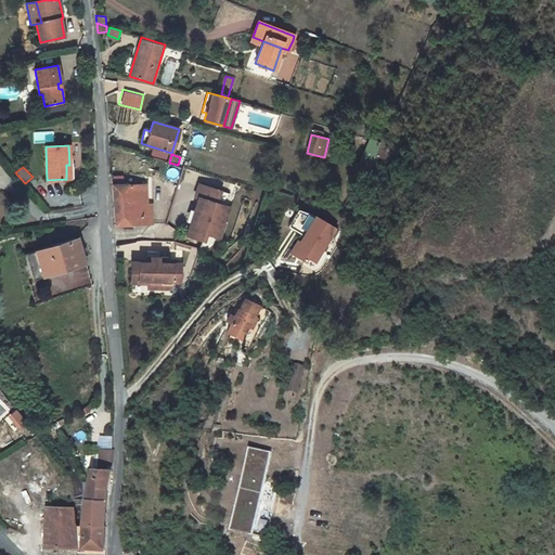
[(128,184),(112,184),(115,224),(142,223),(140,204),(129,204),(128,184)]
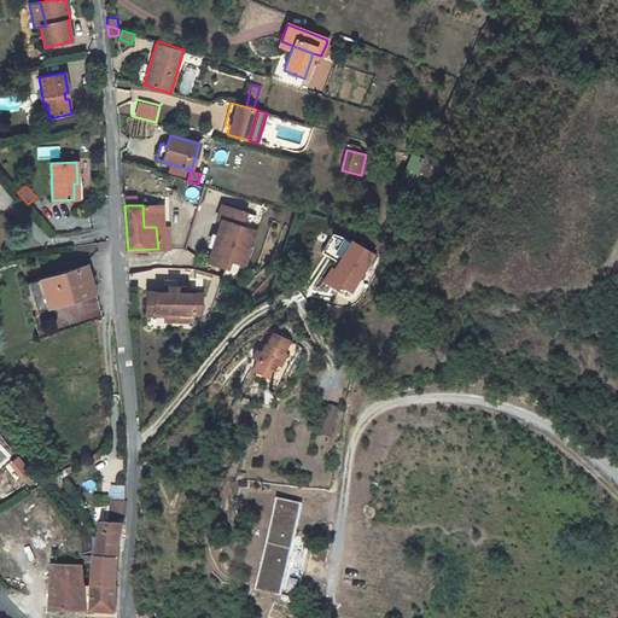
[(159,207),(143,205),(144,227),(156,227),(162,226),(159,207)]
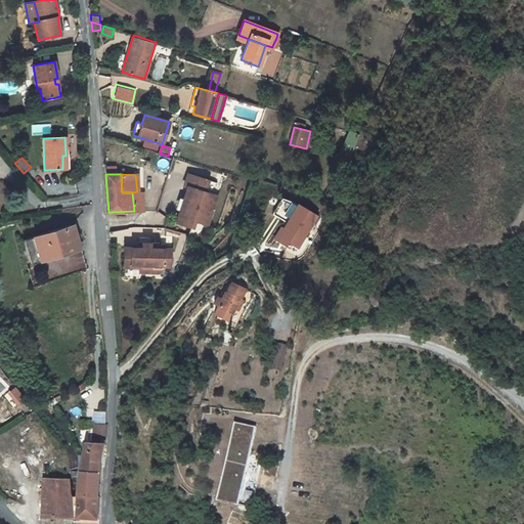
[(193,228),(195,221),(209,225),(218,197),(206,192),(209,181),(188,175),(184,186),(187,187),(176,222),(193,228)]
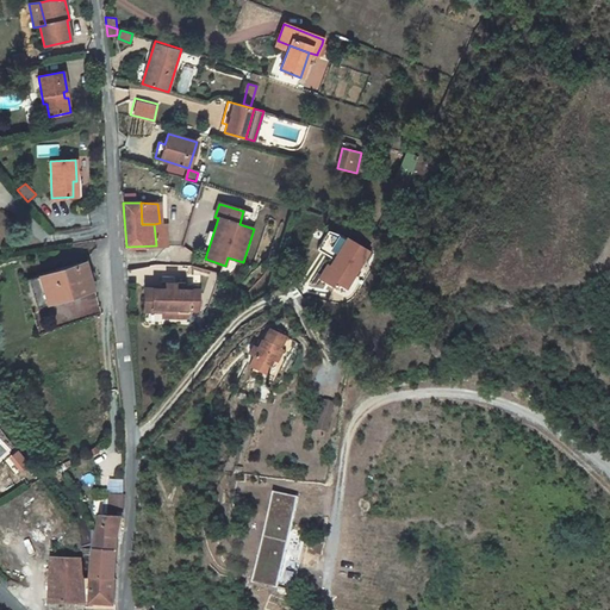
[(160,223),(154,224),(156,246),(166,244),(165,223),(160,223)]
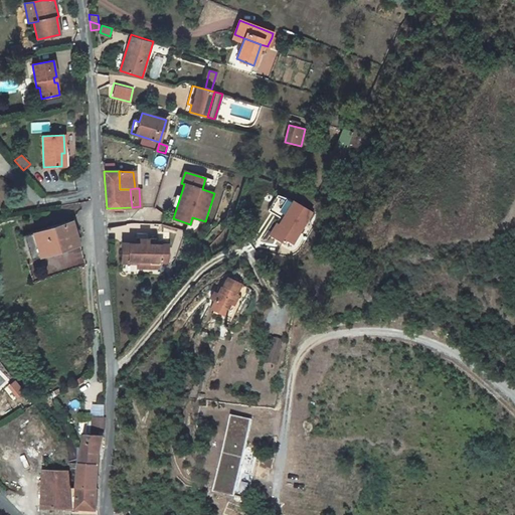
[(280,217),(290,199),(277,194),(268,210),(280,217)]
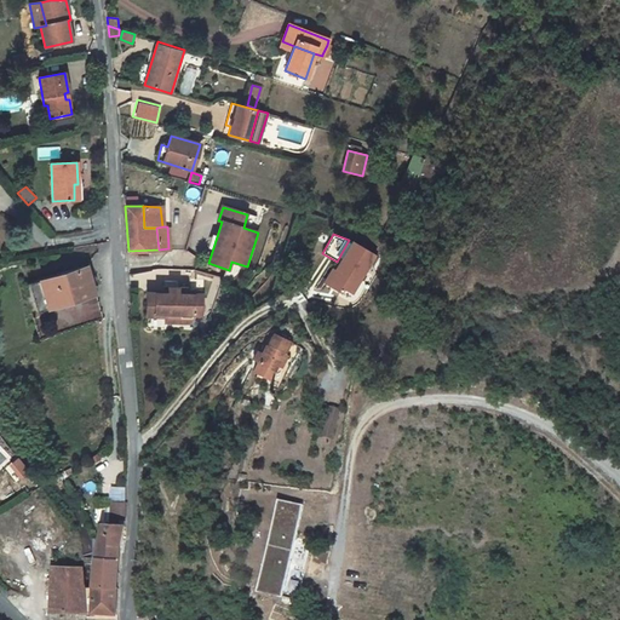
[(328,285),(342,292),(344,288),(352,294),(375,257),(349,240),(337,262),(332,269),(337,271),(328,285)]
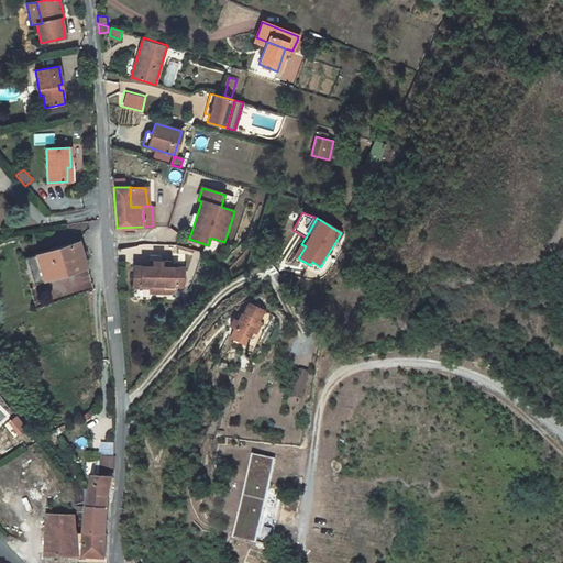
[(80,241),(78,242),(85,265),(88,265),(80,241)]
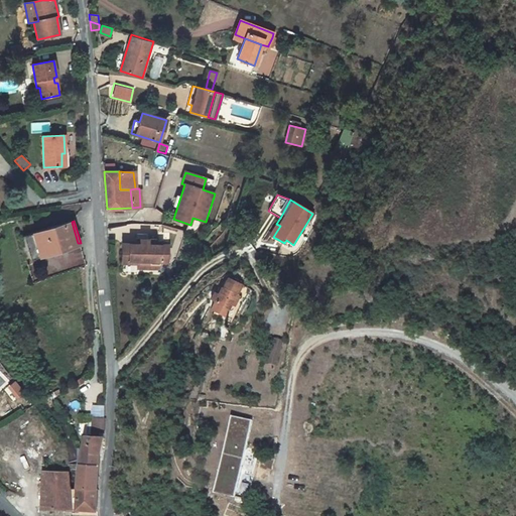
[(78,243),(72,222),(24,235),(27,246),(28,252),(30,257),(78,243)]
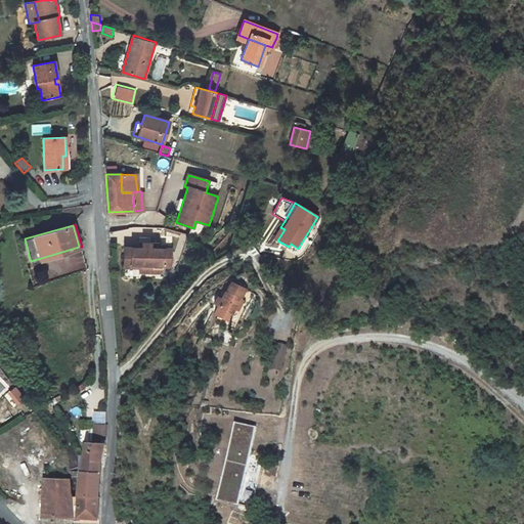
[(285,229),(280,227),(274,238),(277,241),(285,229)]
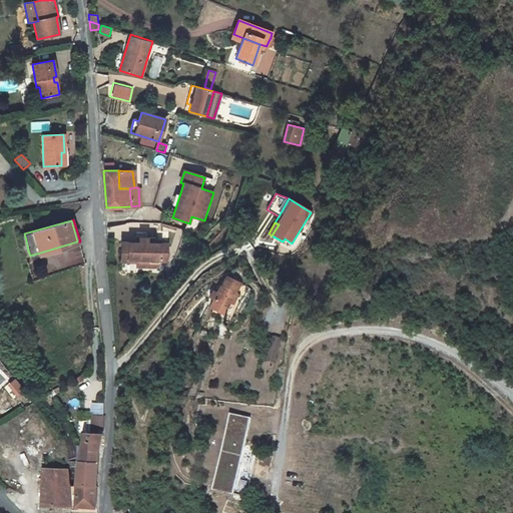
[(136,266),(159,267),(160,266),(160,263),(159,262),(159,261),(167,261),(167,243),(157,243),(157,242),(157,241),(156,239),(155,238),(154,237),(139,237),(139,242),(121,241),(121,252),(128,252),(128,261),(137,262),(136,266)]
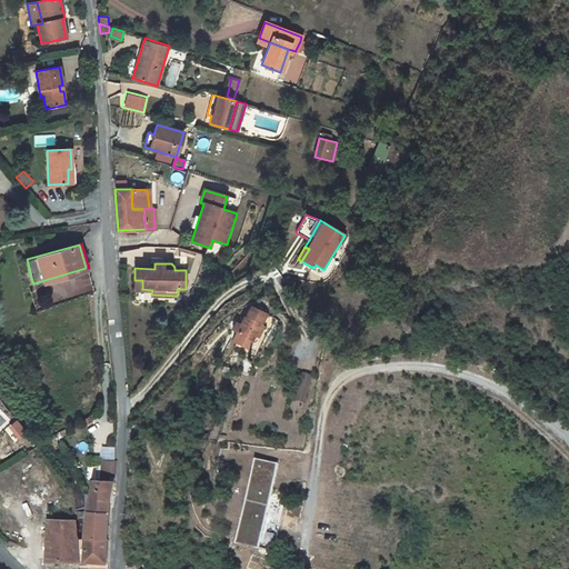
[(232,340),(248,348),(255,336),(259,325),(266,312),(251,306),(245,317),(243,317),(240,325),(238,323),(235,331),(237,332),(232,340)]
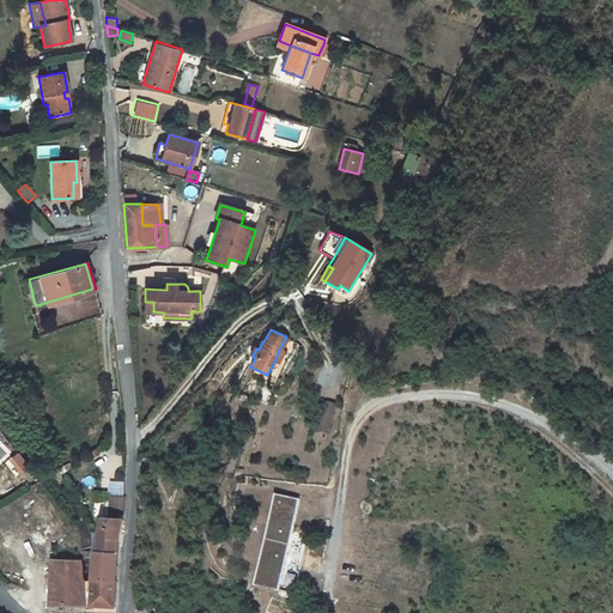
[(279,350),(274,362),(278,364),(284,352),(279,350)]
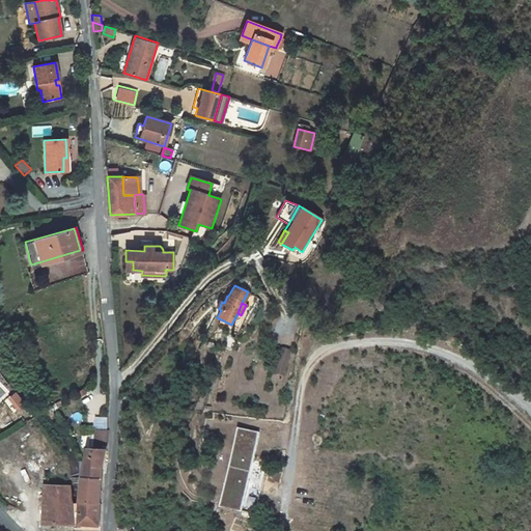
[(292,350),(284,347),(277,371),(285,374),(292,350)]
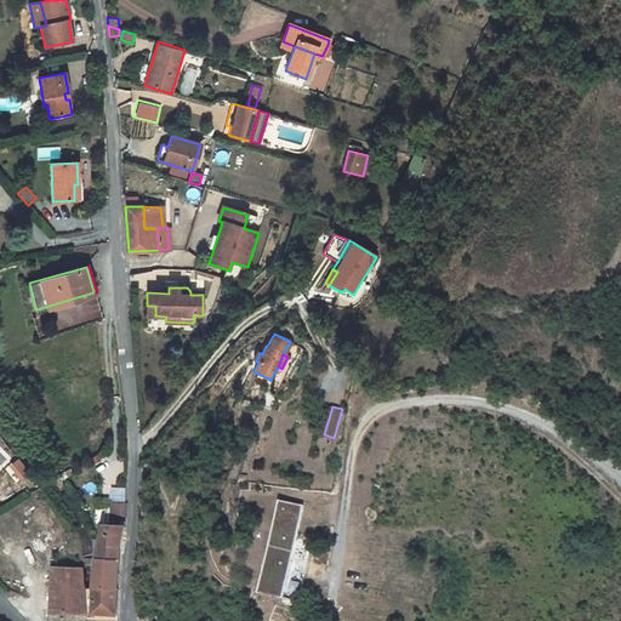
[(18,459),(10,465),(21,479),(29,473),(18,459)]
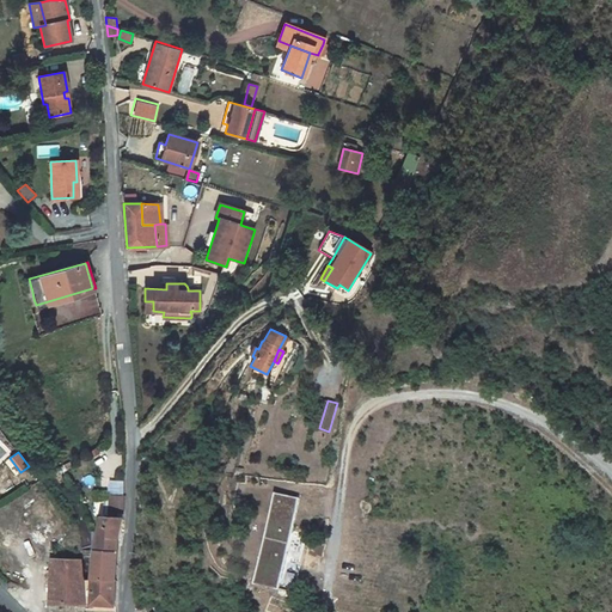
[(280,589),(300,499),(275,493),(256,585),(280,589)]
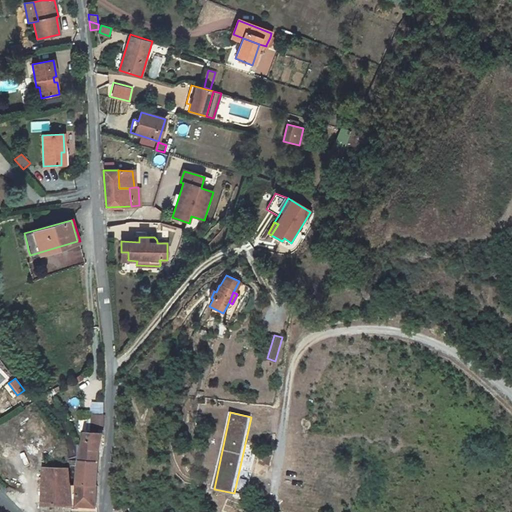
[(83,451),(81,461),(100,462),(100,453),(103,442),(104,434),(87,433),(83,451)]
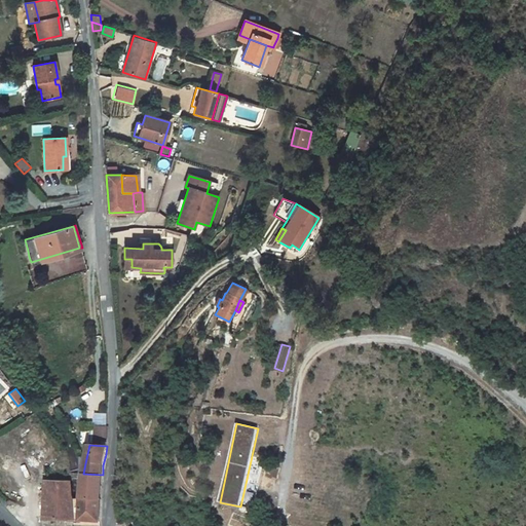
[(100,522),(103,475),(83,474),(82,480),(82,481),(81,498),(77,498),(72,498),(74,520),(79,520),(100,522)]
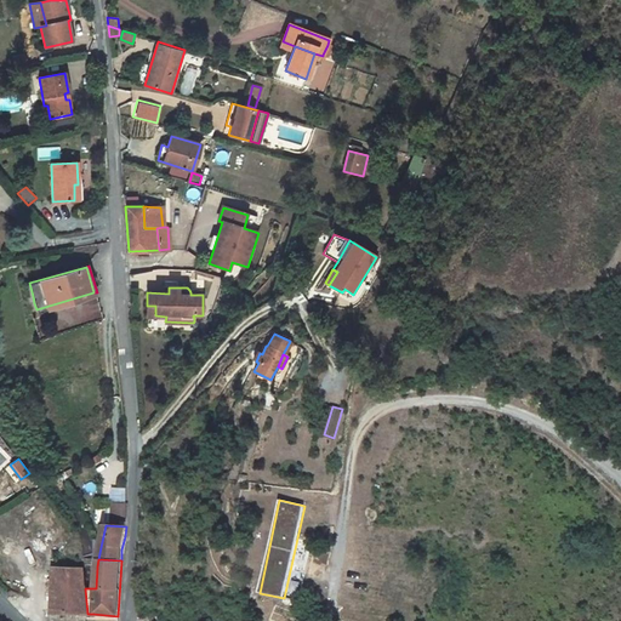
[(53,568),(52,614),(87,614),(85,588),(84,569),(53,568)]
